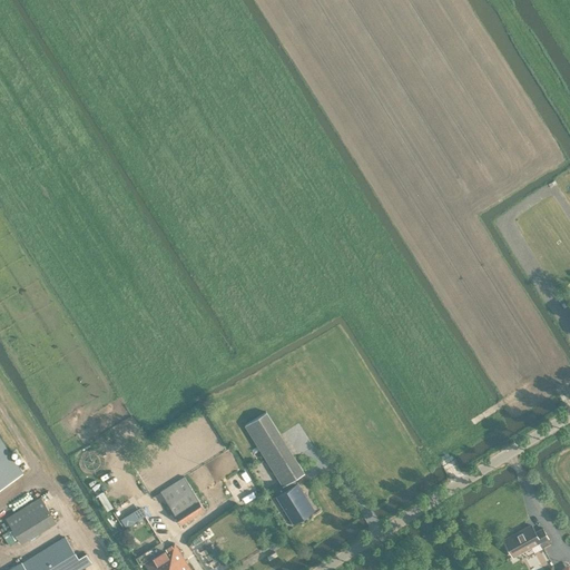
[(266,412),(245,425),(282,487),(284,485),(293,479),(304,472),(266,412)]
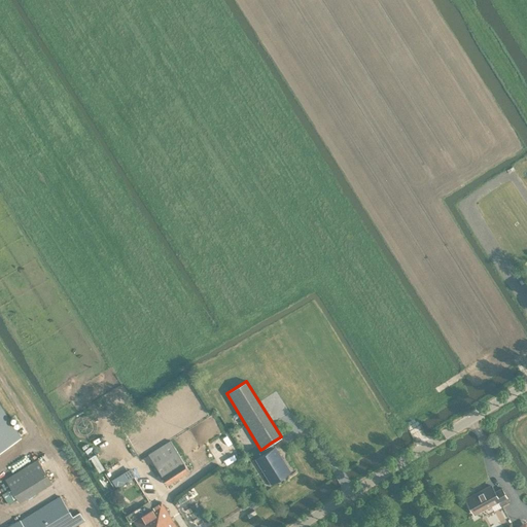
[(0,400),(0,450),(23,436),(0,400)]
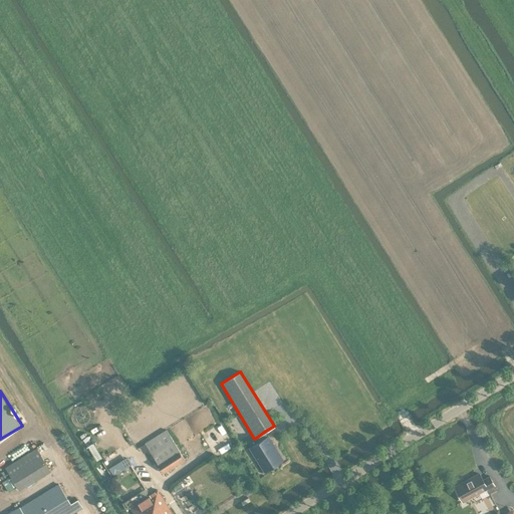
[(185,459),(166,429),(145,443),(164,473),(185,459)]
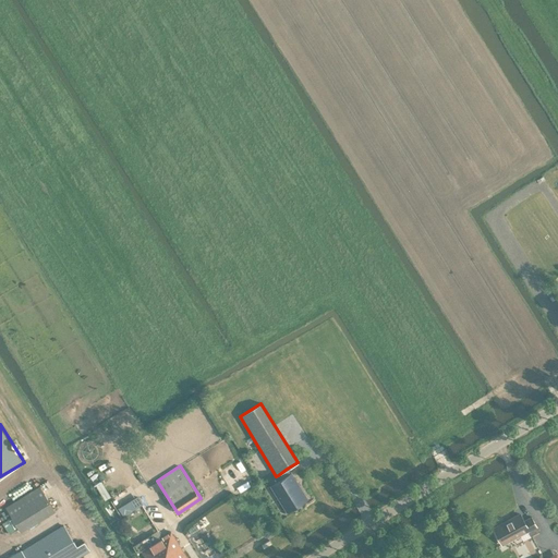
[(281,481),(271,487),(287,512),(308,499),(292,473),(291,475),(287,469),(278,475),(281,481)]
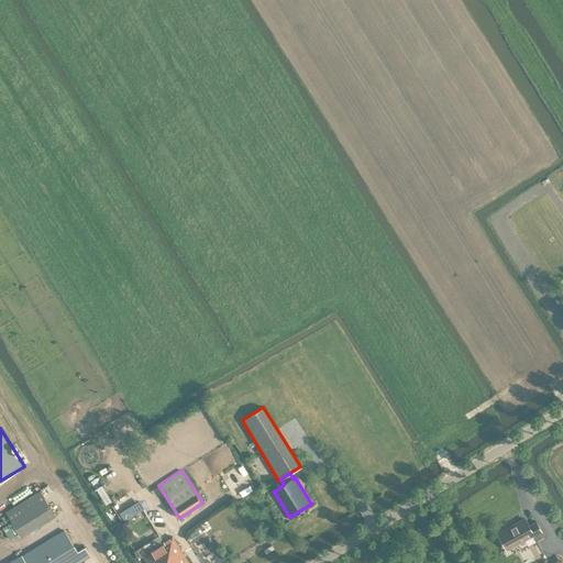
[(105,505),(113,499),(103,483),(95,488),(105,505)]
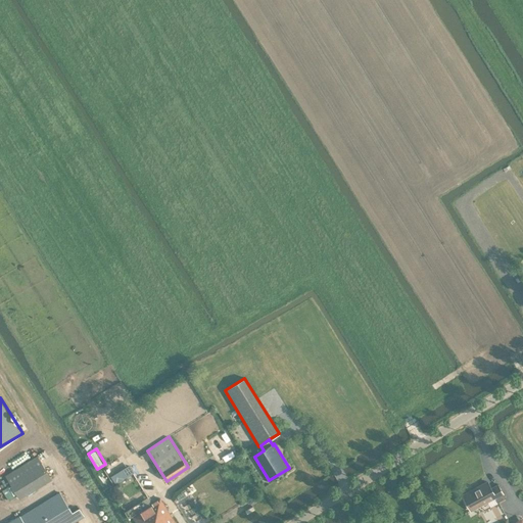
[(5,475),(18,496),(34,486),(36,489),(52,479),(38,455),(5,475)]
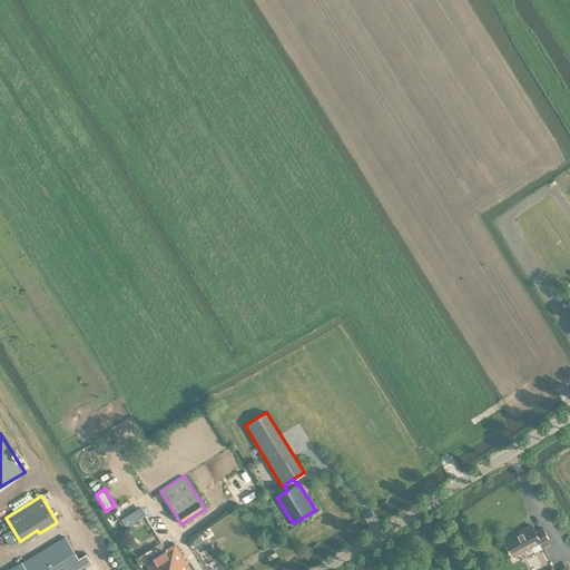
[(127,527),(148,513),(143,504),(121,518),(127,527)]
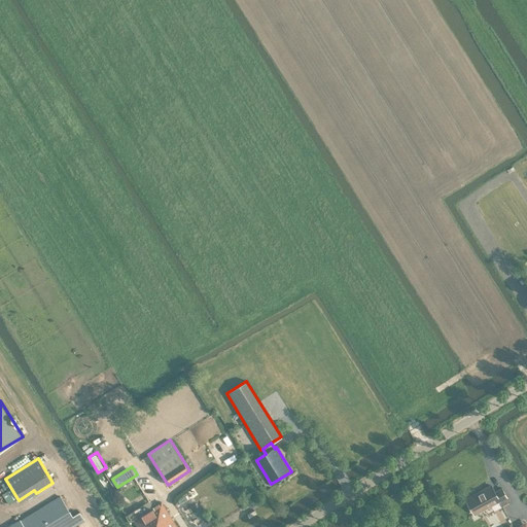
[(97,478),(107,492),(115,486),(106,471),(97,478)]
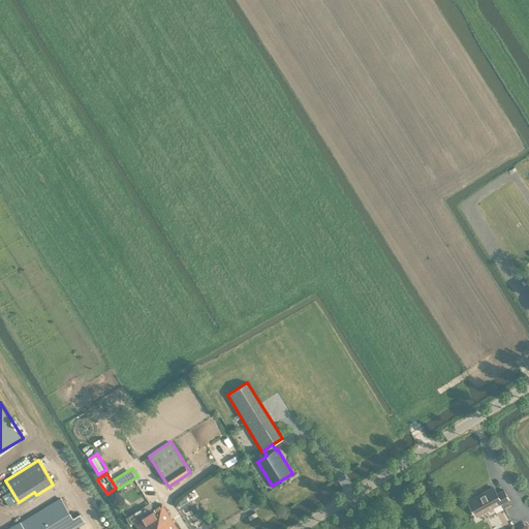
[(468,500),(477,517),(501,503),(503,507),(511,503),(504,490),(497,494),(493,487),(468,500)]
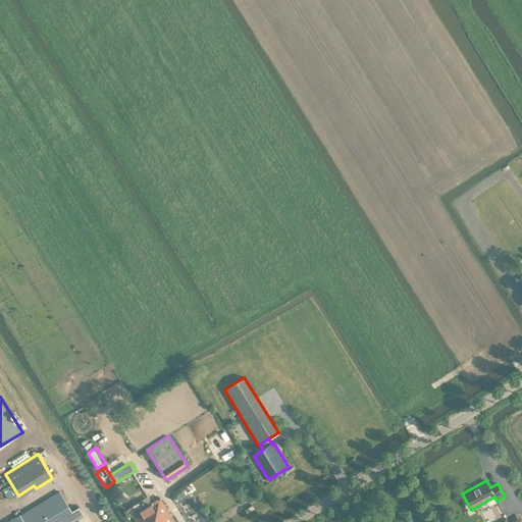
[(71,521),(86,514),(81,506),(72,511),(60,490),(19,515),(6,521),(71,521)]
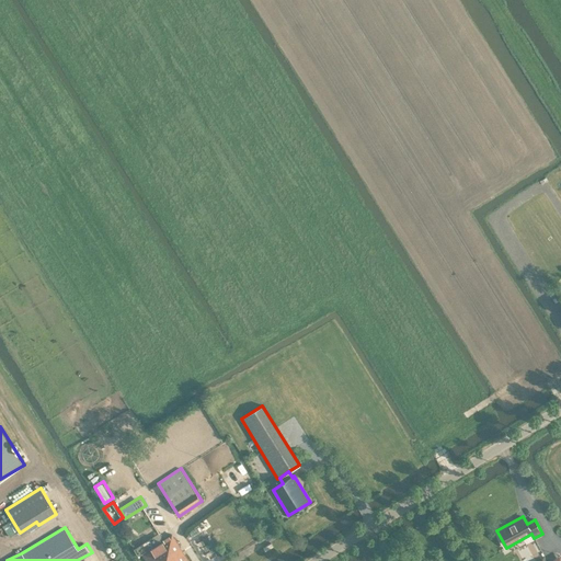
[(189,560),(172,534),(141,552),(147,560),(189,560)]
